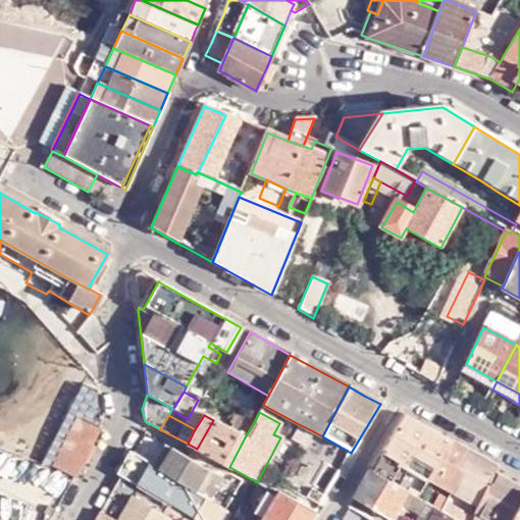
[(408,446),(420,425),(412,421),(403,416),(381,453),(401,464),(400,466),(405,469),(416,451),(408,446)]
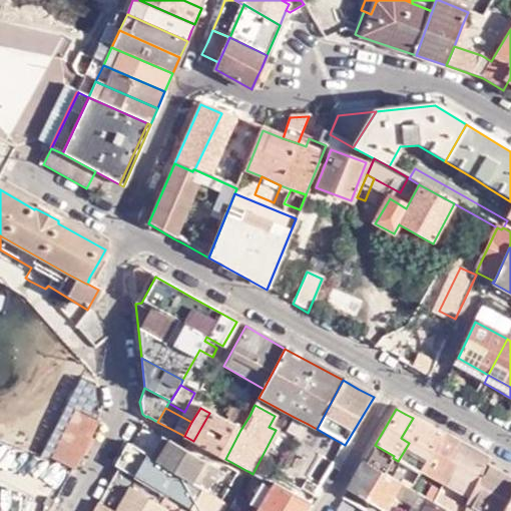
[(51,458),(74,469),(97,422),(75,410),(51,458)]
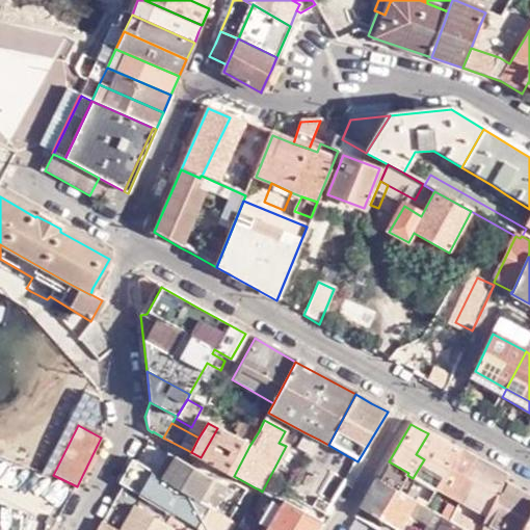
[(217,428),(201,457),(234,476),(249,446),(217,428)]
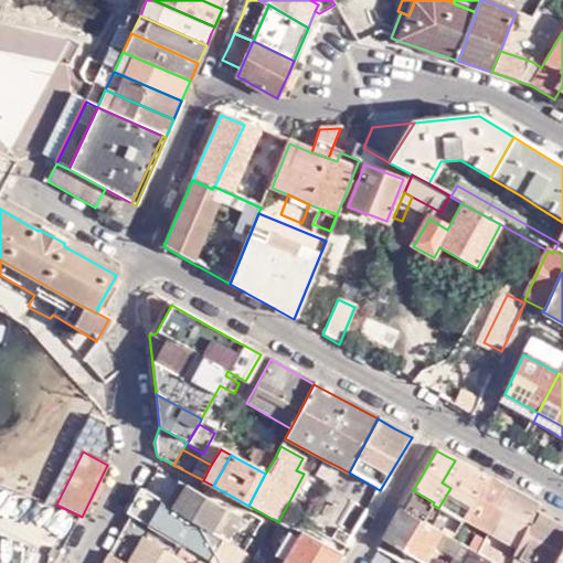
[(339,467),(324,459),(316,476),(329,484),(332,479),(339,467)]
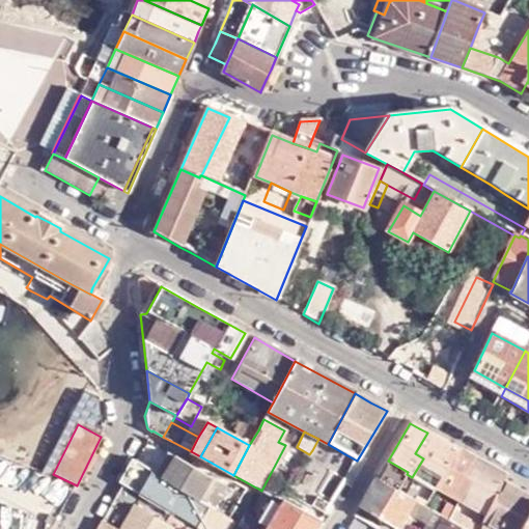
[(433,489),(435,486),(456,449),(442,441),(427,433),(415,453),(423,458),(412,477),(415,479),(433,489)]
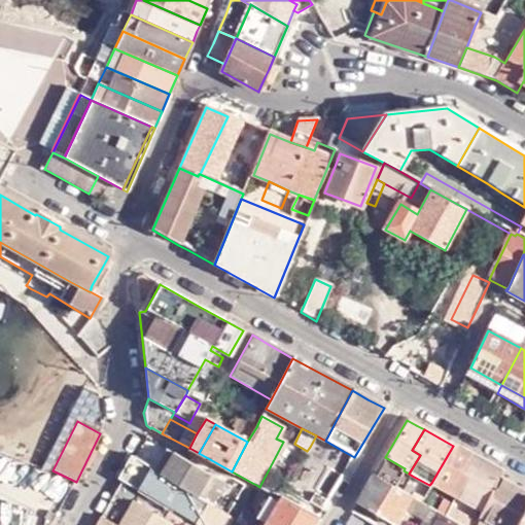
[(343,451),(325,441),(316,435),(310,447),(333,459),(343,451)]
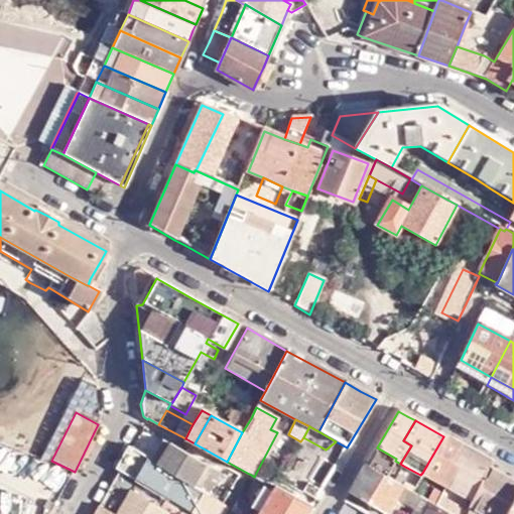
[(444,486),(460,445),(443,436),(422,473),(444,486)]
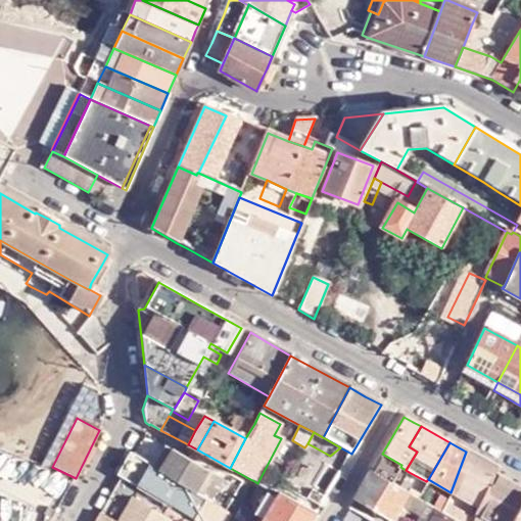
[(171,450),(158,470),(184,485),(194,491),(205,471),(203,469),(171,450)]
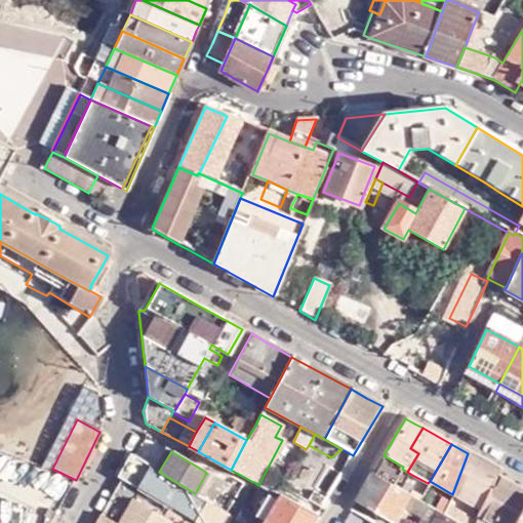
[(495,477),(497,478),(500,471),(484,461),(468,453),(452,494),(480,511),(495,477)]
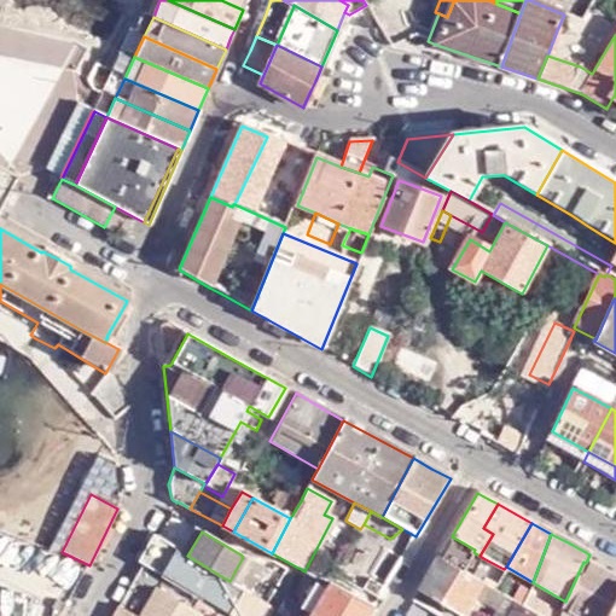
[(163,577),(201,602),(218,574),(187,556),(157,536),(150,551),(141,564),(163,577)]
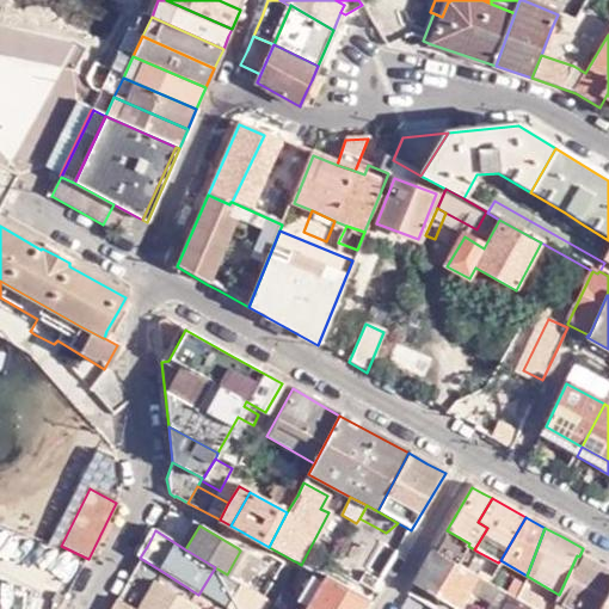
[(469,543),(447,530),(432,553),(455,566),(468,546),(469,543)]
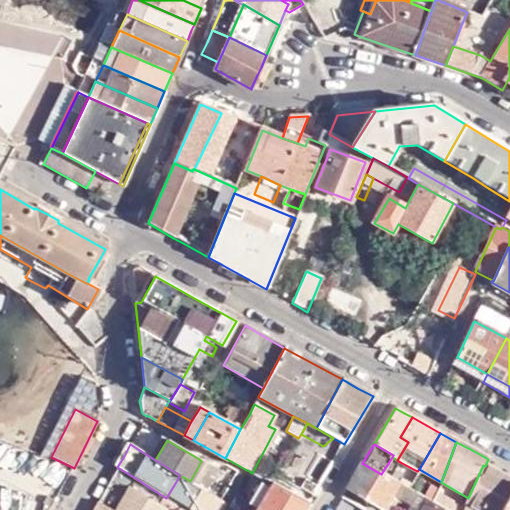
[(217,471),(201,461),(190,481),(205,491),(213,477),(215,478),(217,476),(215,475),(217,471)]
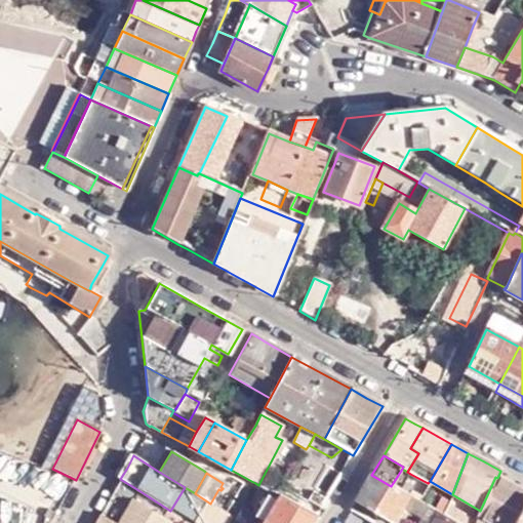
[(305,487),(294,506),(316,517),(336,482),(320,474),(310,490),(305,487)]
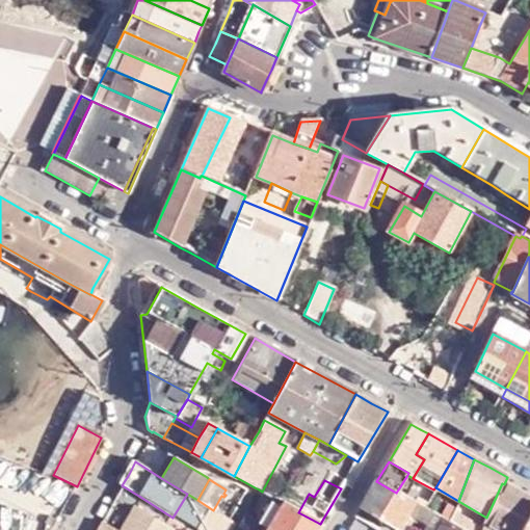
[(393,529),(403,512),(411,501),(405,498),(396,493),(376,481),(360,509),(393,529)]
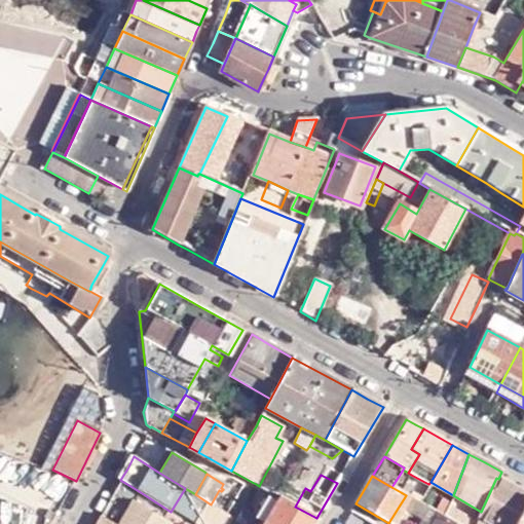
[(515,523),(523,508),(523,492),(514,488),(498,479),(496,478),(481,512),(479,517),(491,523),(515,523)]
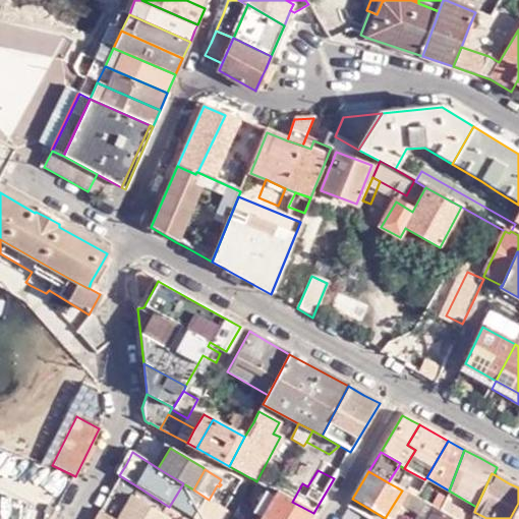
[(114,484),(131,496),(137,486),(119,475),(114,484)]
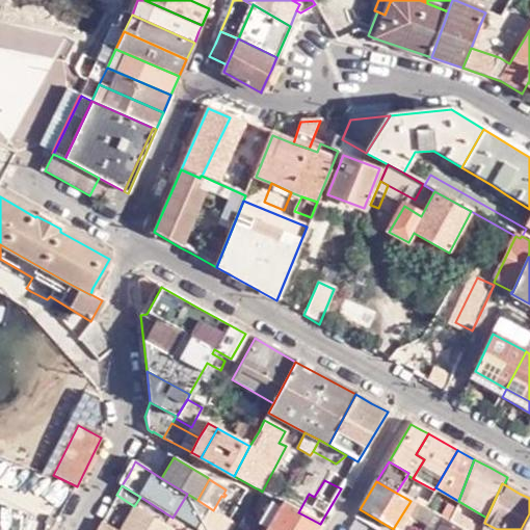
[(264,529),(282,502),(262,492),(259,489),(236,529),(264,529)]
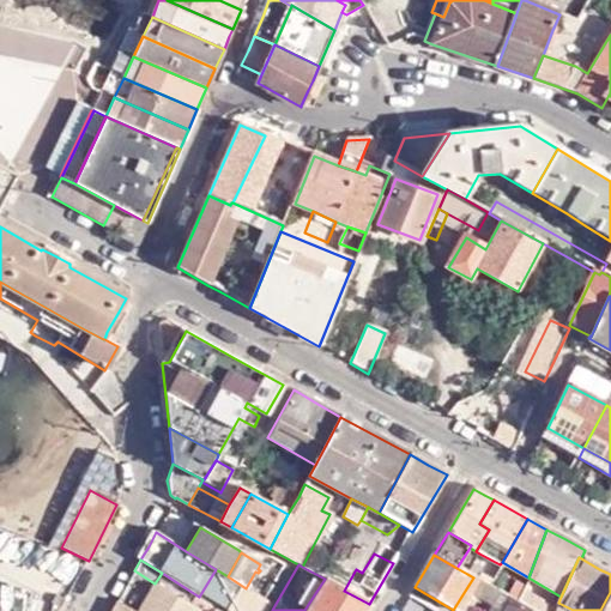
[(199,597),(223,610),(256,610),(265,599),(246,588),(228,576),(216,569),(199,597)]
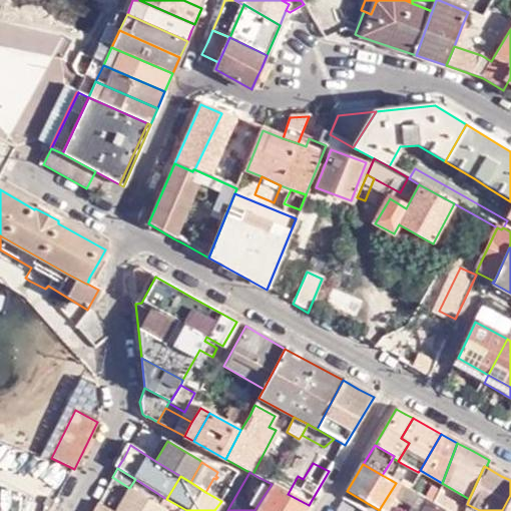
[(128,489),(129,488),(112,477),(111,479),(128,489)]
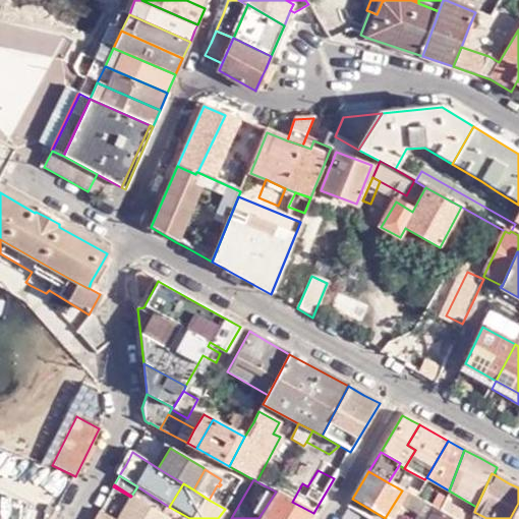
[(423,503),(433,509),(438,498),(420,487),(414,498),(423,503)]
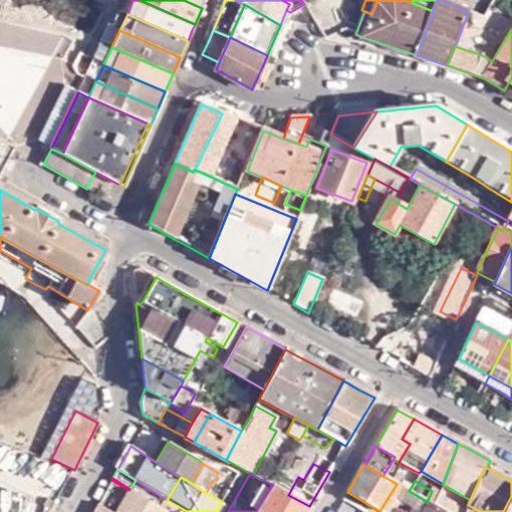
[(413,509),(418,496),(409,491),(397,484),(390,495),(413,509)]
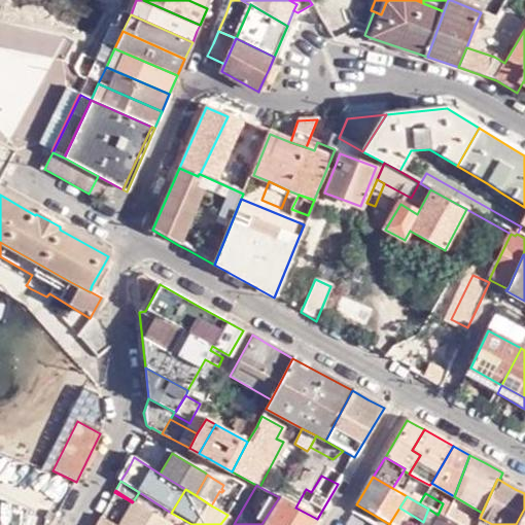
[(313,524),(317,519),(295,508),(279,497),(261,524),(313,524)]
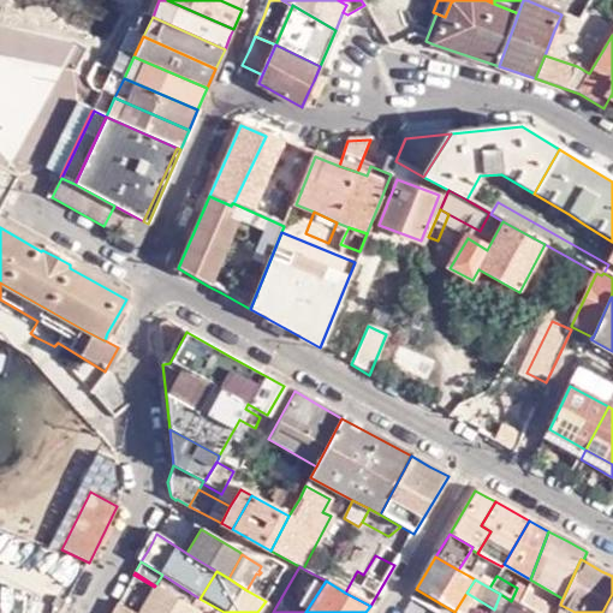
[(197,612),(155,585),(154,587),(138,612),(197,612)]
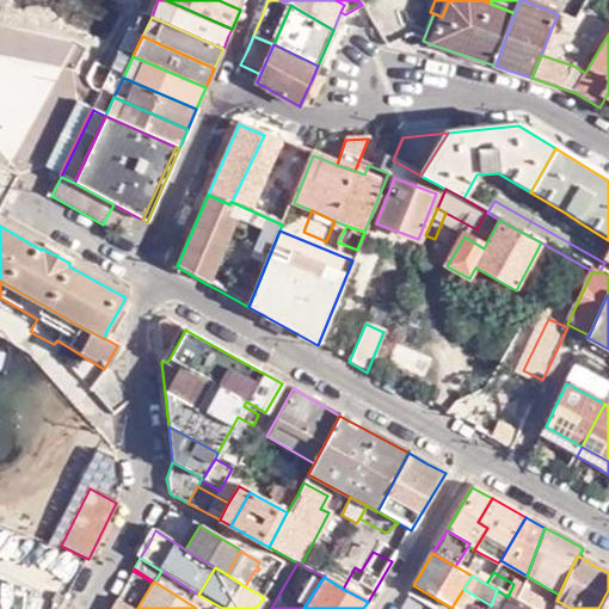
[(502,608),(508,597),(497,590),(491,606),(490,608),(502,608)]
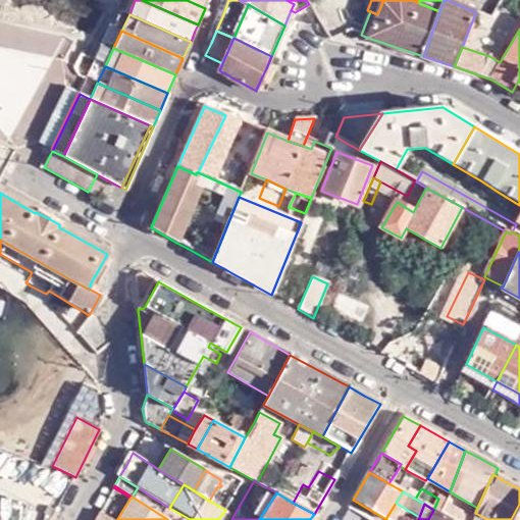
[(440,513),(451,519),(472,519),(445,504),(440,513)]
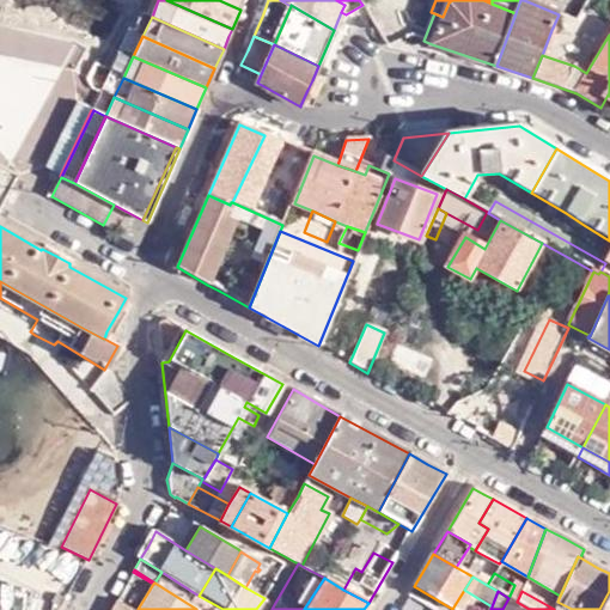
[(609,609),(609,591),(599,609),(609,609)]
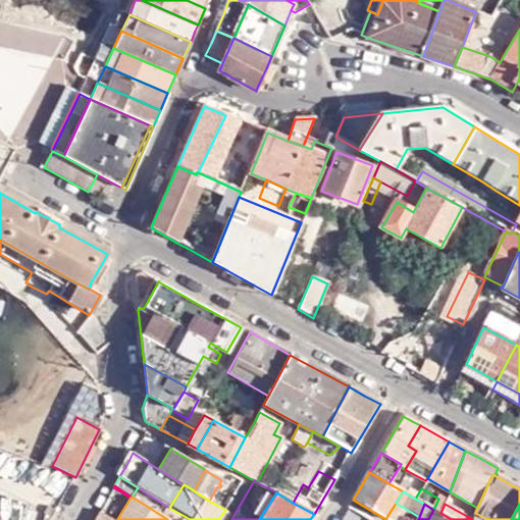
[(225,510),(218,519),(226,519),(230,513),(228,512),(225,510)]
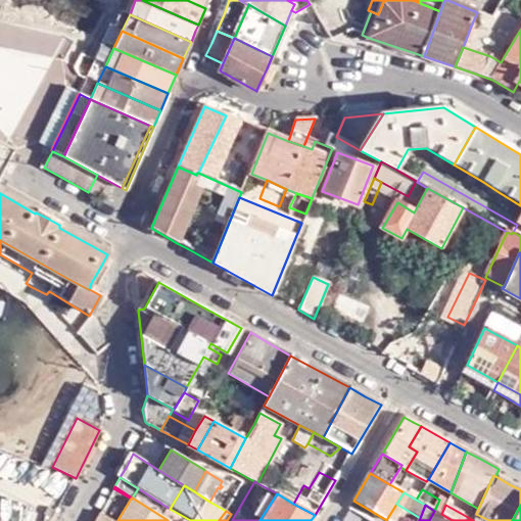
[(452,520),(441,514),(434,511),(429,520),(452,520)]
